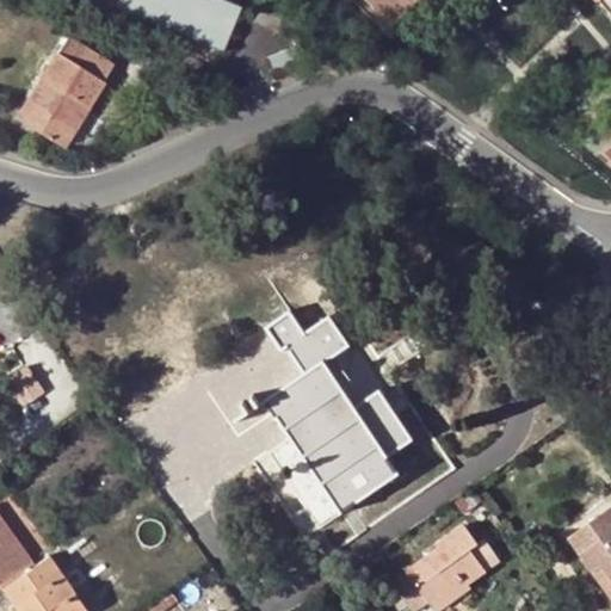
[(99,0),(94,19),(112,26),(116,8),(233,48),(247,0),(99,0)]
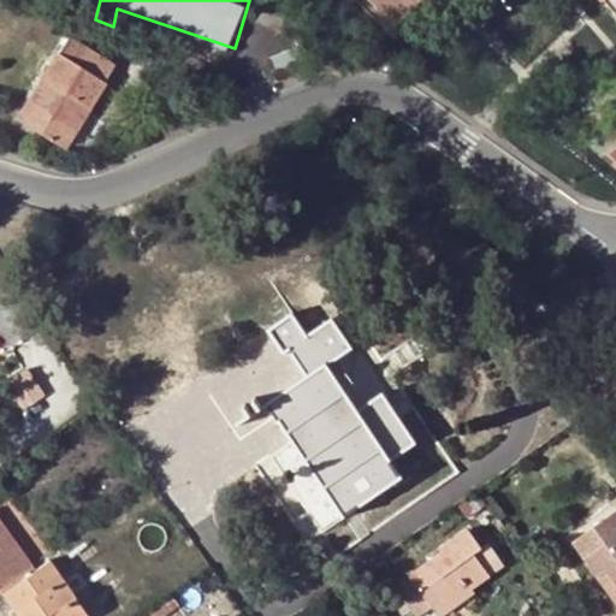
[(367,0),(390,23),(414,0),(367,0)]
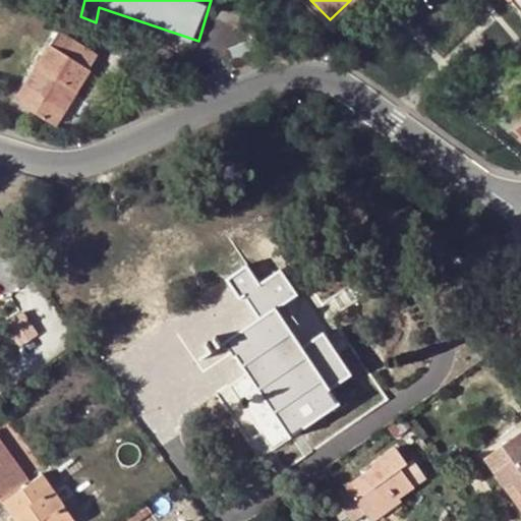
[(520,0),(509,0),(520,13),(520,0)]
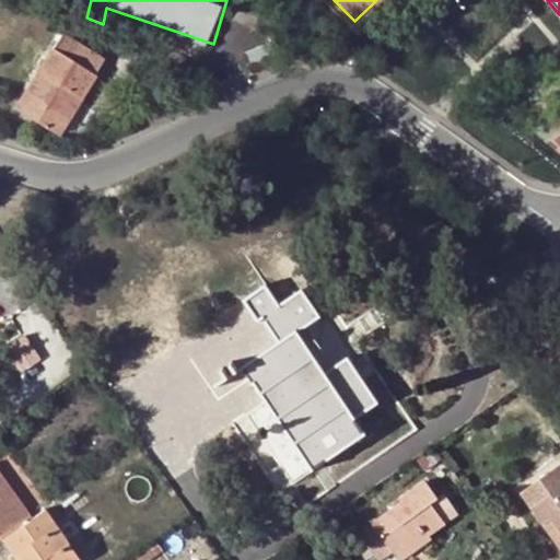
[(93,79),(49,51),(14,107),(57,135),(93,79)]
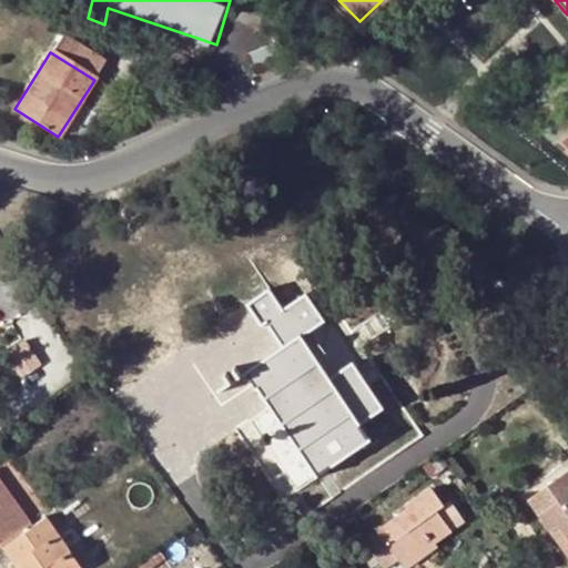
[(223,379),(226,386),(241,381),(246,377),(317,479),(394,426),(352,363),(331,376),(303,337),(325,323),(305,295),(283,308),(269,291),(244,306),(260,328),(264,325),(281,348),(240,375),(237,371),(234,373),(237,377),(230,381),(227,377),(223,379)]
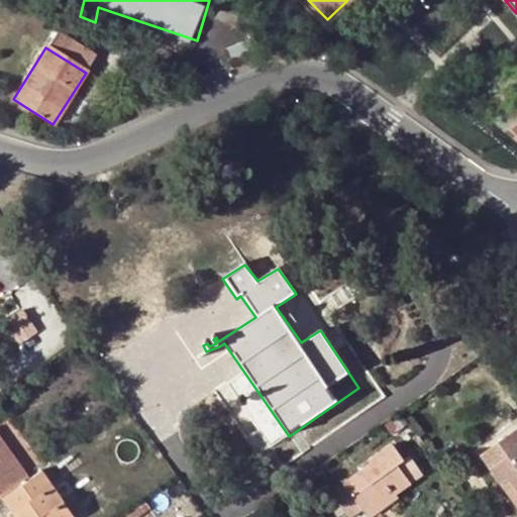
[(23,308),(6,319),(21,339),(37,327),(23,308)]
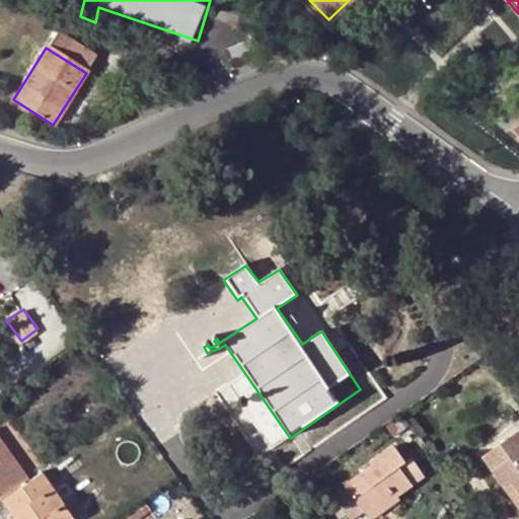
[(483,457),(505,489),(511,485),(518,496),(518,436),(517,433),(483,457)]
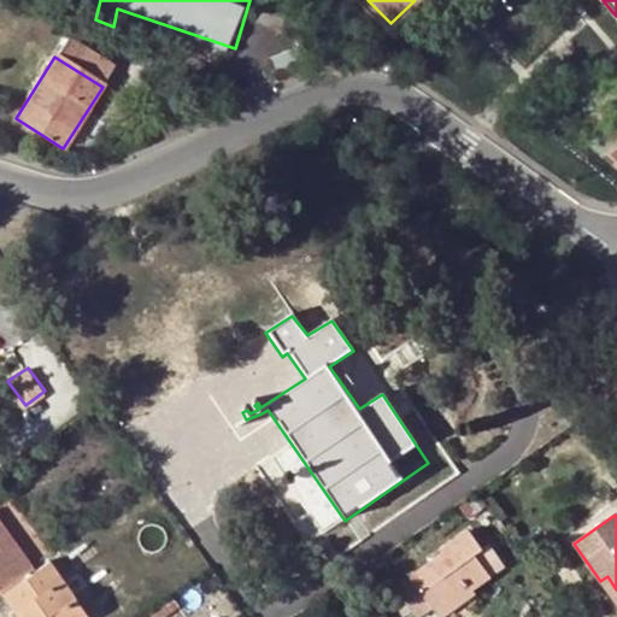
[(0,587),(29,568),(0,526),(0,587)]
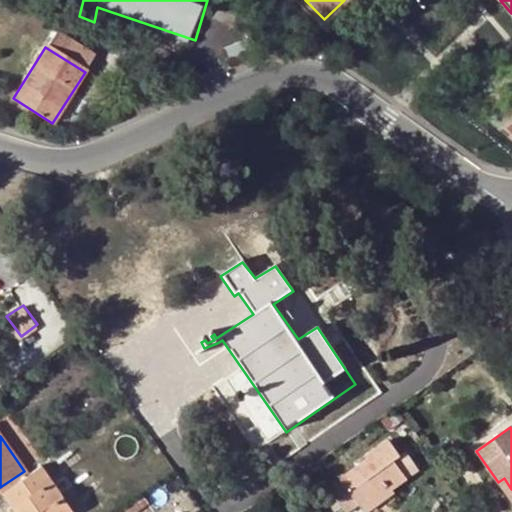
[(343,511),(349,511),(359,505),(386,486),(390,492),(405,481),(392,463),(398,458),(387,442),(365,458),(368,462),(328,490),(343,511)]
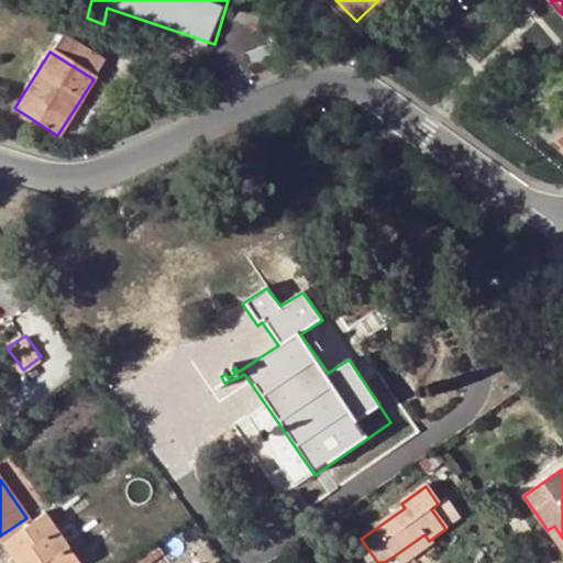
[(30,523),(26,518),(0,536),(0,542),(14,562),(77,562),(44,516),(30,523)]
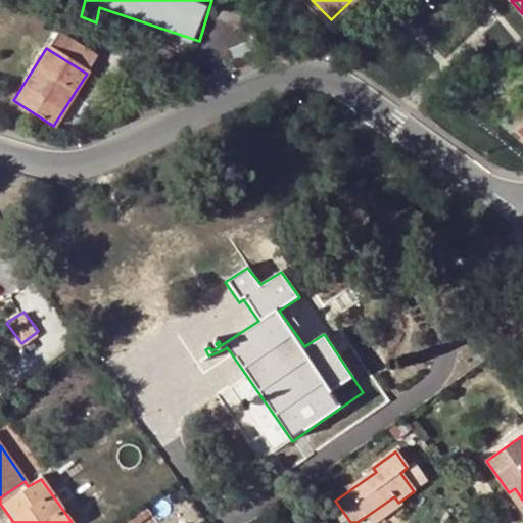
[(522,500),(515,488),(509,492),(522,511),(522,500)]
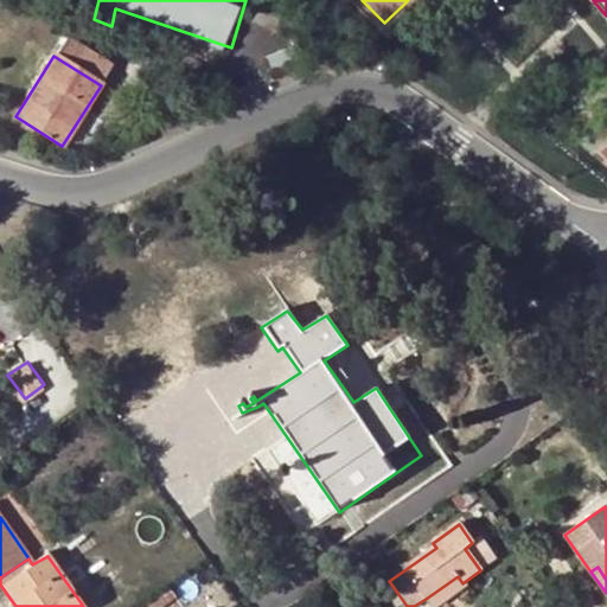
[(458,576),(426,599),(430,606),(440,606),(467,589),(462,583),(458,576)]
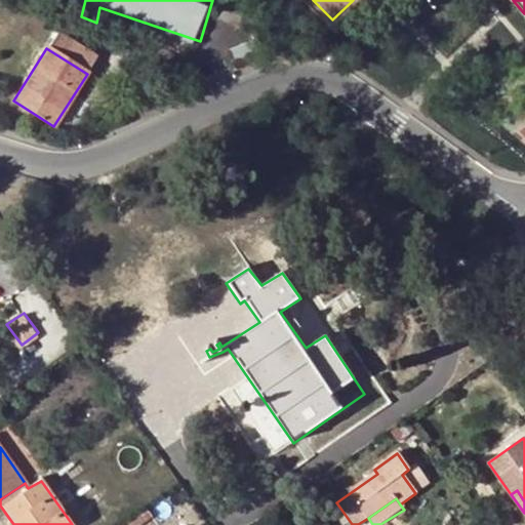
[(145,511),(127,522),(128,524),(143,524),(150,520),(145,511)]
